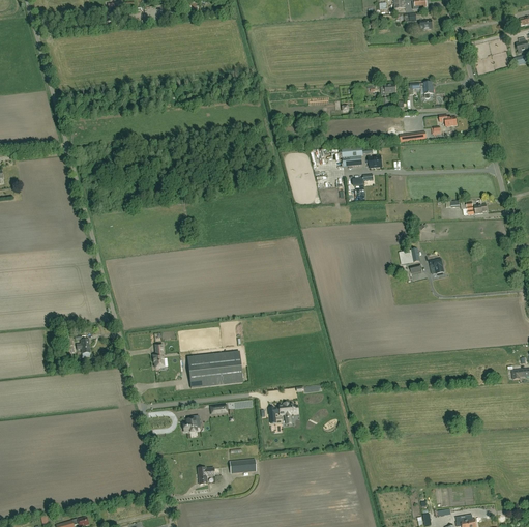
[(520,23),(528,21),(528,13),(519,17),(520,23)]
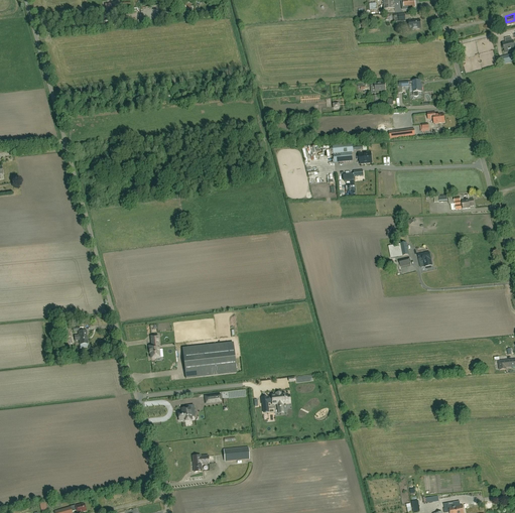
[(419,17),(408,18),(408,27),(420,26),(419,17)]
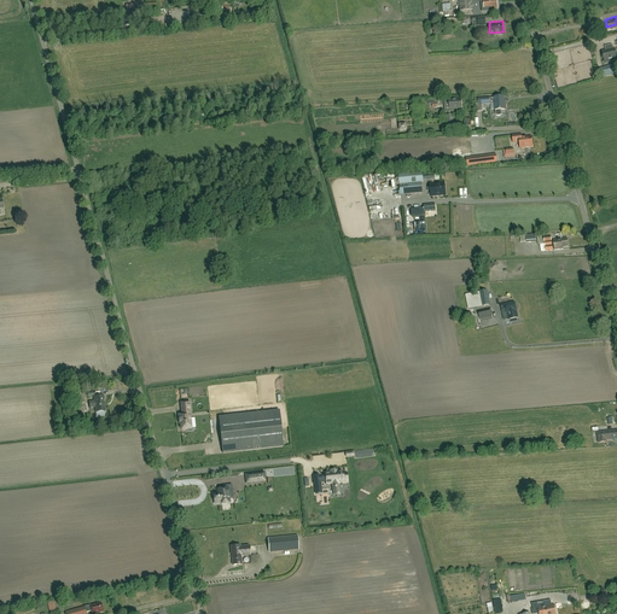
[(605,48),(601,48),(604,59),(612,58),(611,57),(615,56),(615,52),(616,52),(615,48),(613,48),(613,46),(612,46),(611,41),(605,42),(605,46),(605,48)]
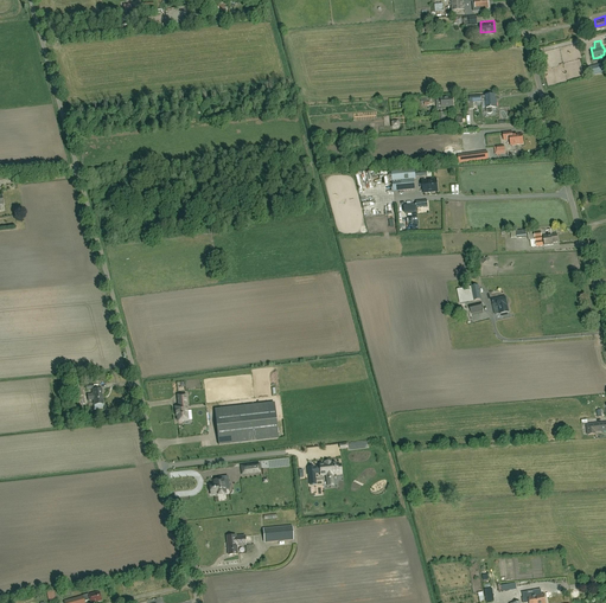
[(589,71),(604,68),(603,61),(587,64),(589,71)]
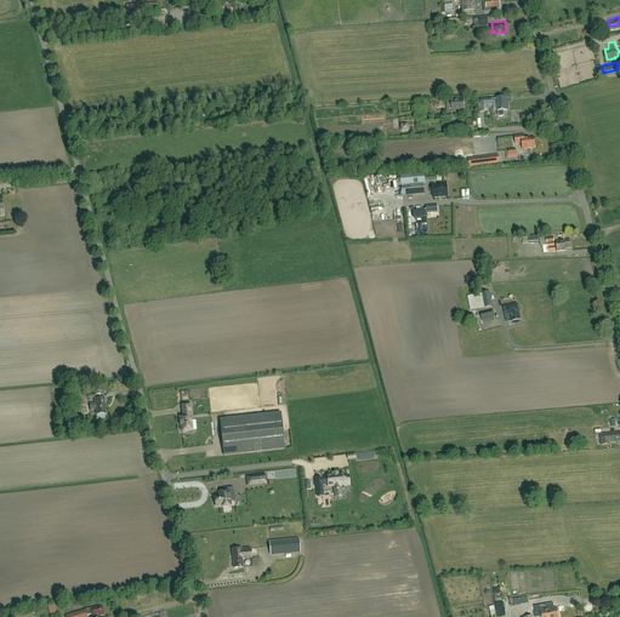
[(582,69),(587,74),(593,69),(587,64),(582,69)]
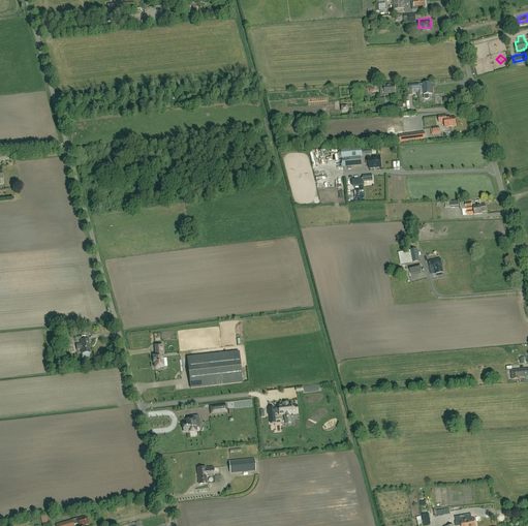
[(423,92),(423,95),(424,96),(427,96),(428,95),(428,91),(432,91),(432,86),(431,87),(430,80),(422,81),(417,81),(408,82),(408,87),(418,86),(423,86),(423,92)]
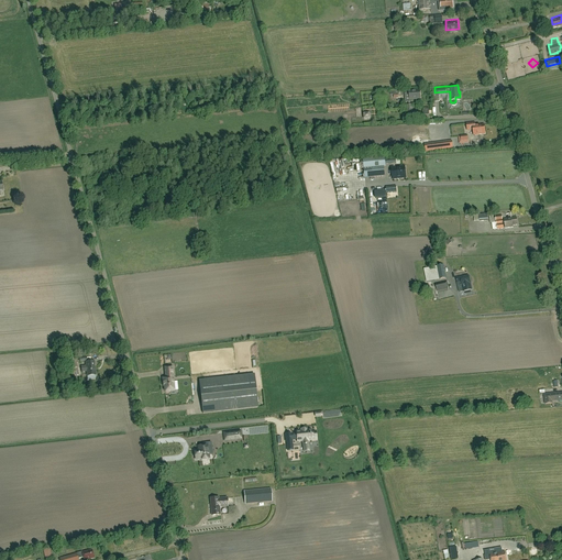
[(408,97),(419,96),(419,88),(408,88),(408,97)]
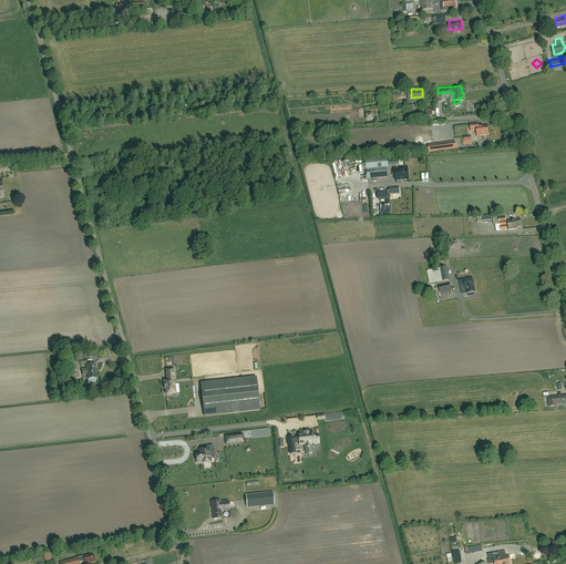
[(476,133),(487,132),(486,123),(477,124),(477,121),(469,122),(470,129),(473,127),(473,126),(475,125),(476,133)]
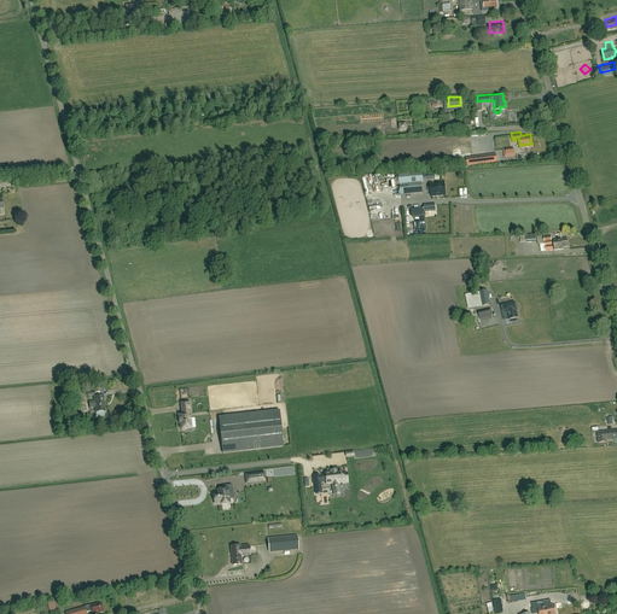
[(465,155),(466,163),(496,159),(495,151),(465,155)]
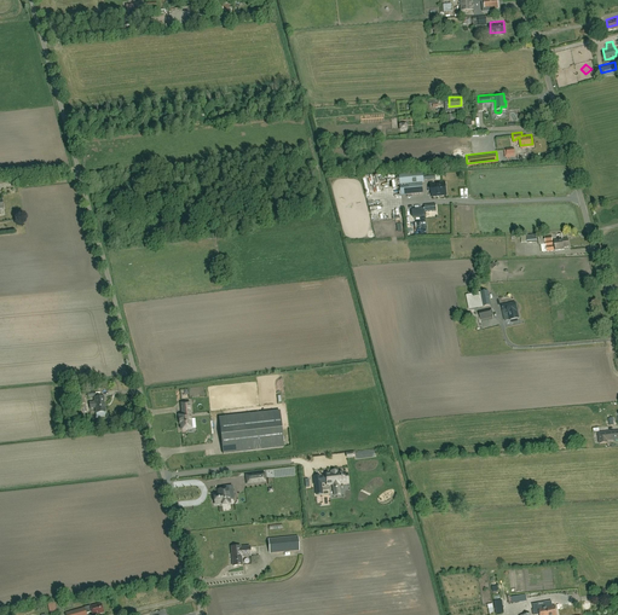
[(422,172),(421,169),(408,170),(398,172),(399,181),(408,181),(409,184),(399,184),(399,192),(409,191),(422,190),(420,178),(422,177),(422,172)]
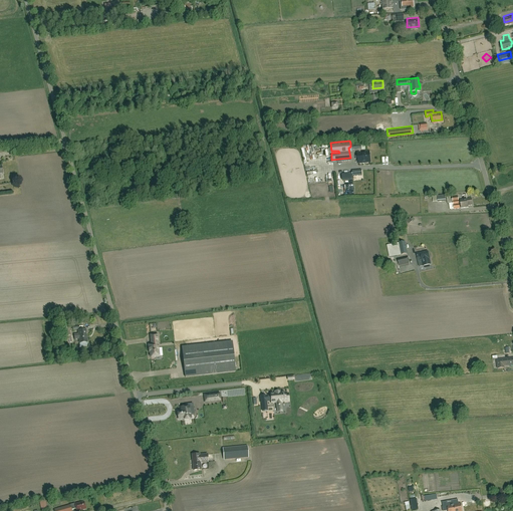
[(357,161),(369,160),(368,149),(356,150),(357,161)]
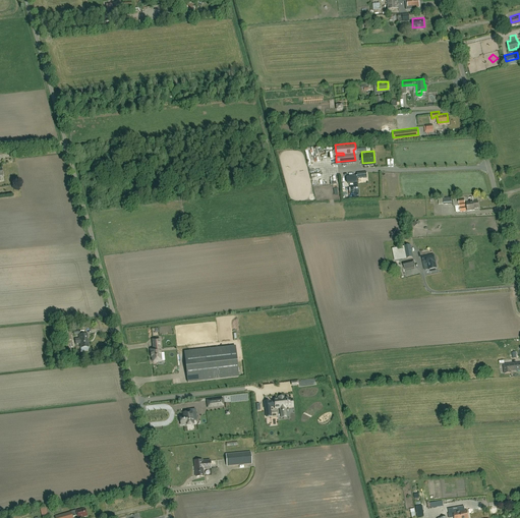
[(469,194),(470,198),(468,198),(468,199),(465,200),(466,209),(473,208),(473,206),(477,205),(476,197),(472,198),(471,194),(469,194)]
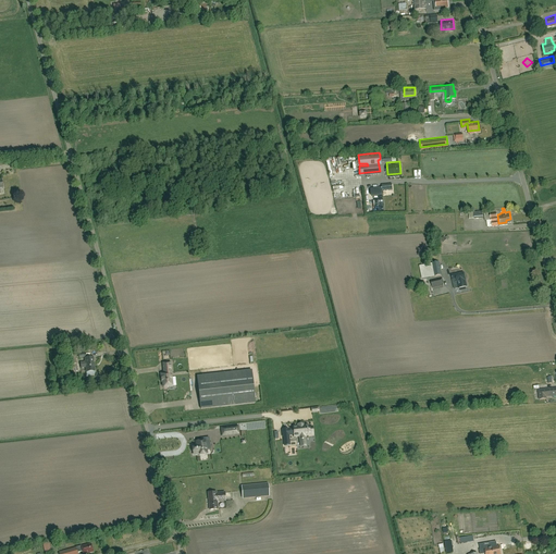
[(421,277),(433,273),(441,272),(437,259),(431,260),(418,263),(421,277)]
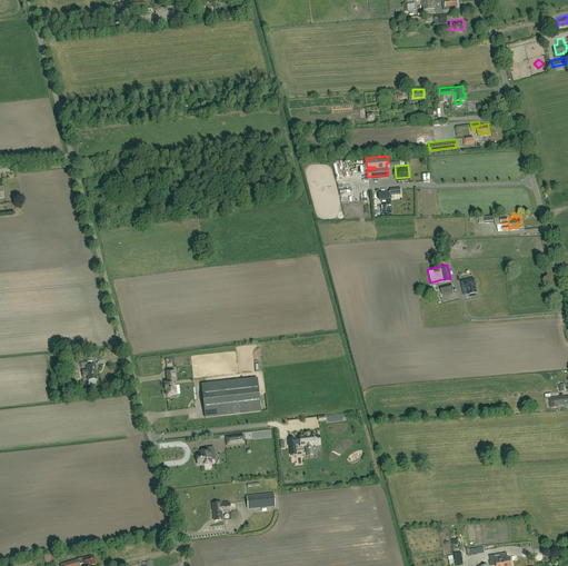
[(475,290),(475,288),(474,284),(475,284),(472,276),(464,278),(464,277),(460,278),(460,283),(465,281),(466,286),(467,291),(475,290)]
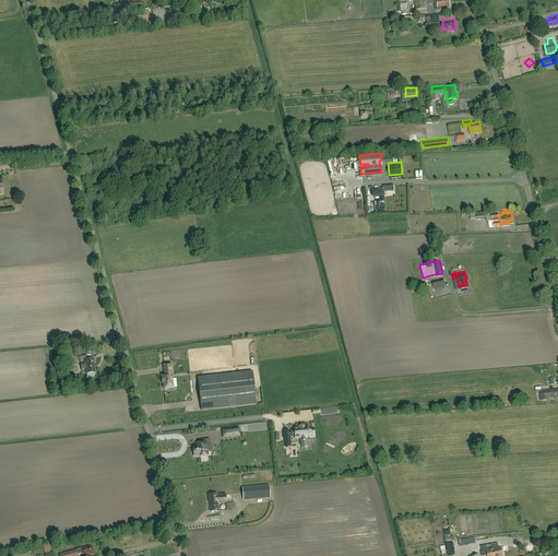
[(432,286),(443,284),(442,275),(430,279),(432,286)]
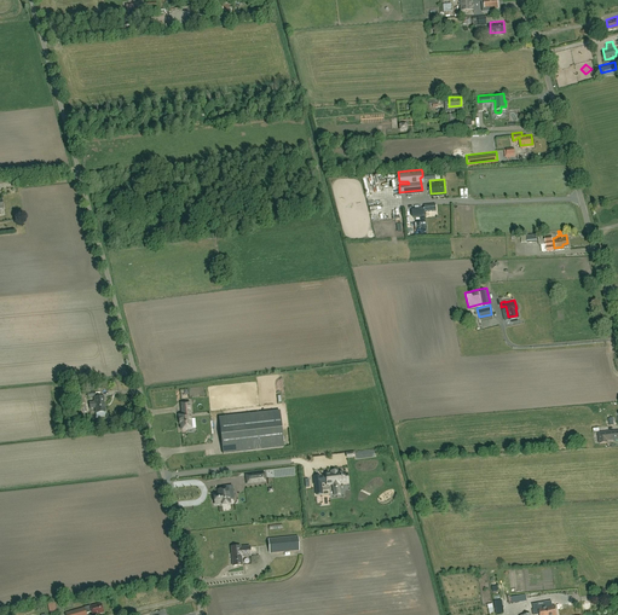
[(103,393),(93,394),(93,399),(88,400),(88,405),(94,405),(94,410),(104,408),(103,393)]
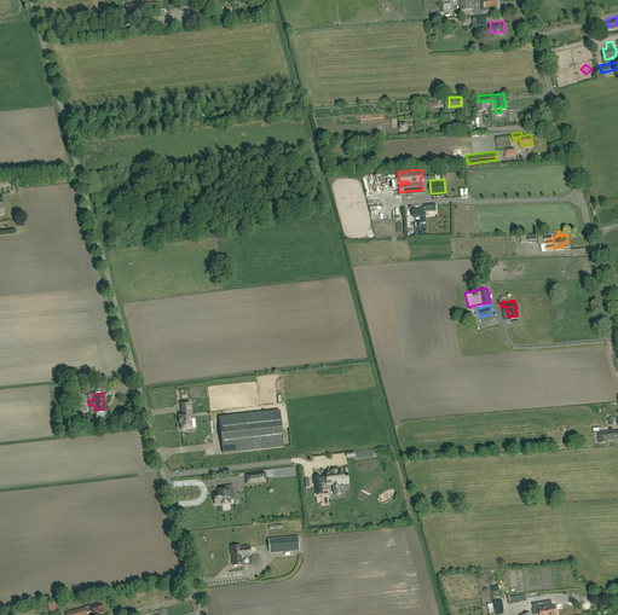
[(180,427),(182,428),(185,428),(185,427),(190,425),(188,399),(180,400),(182,411),(178,412),(178,418),(179,418),(180,427)]
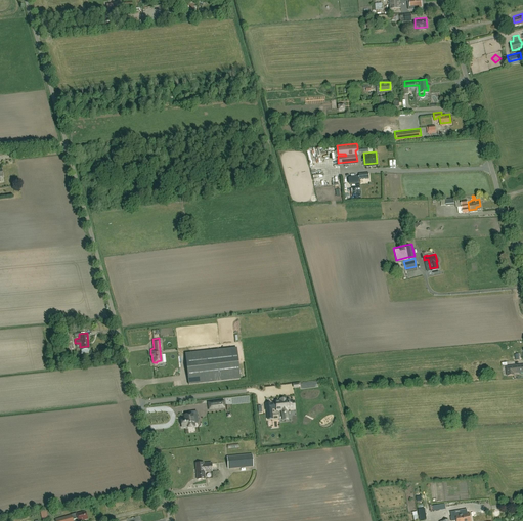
[(184,351),(187,382),(238,376),(235,345),(184,351)]
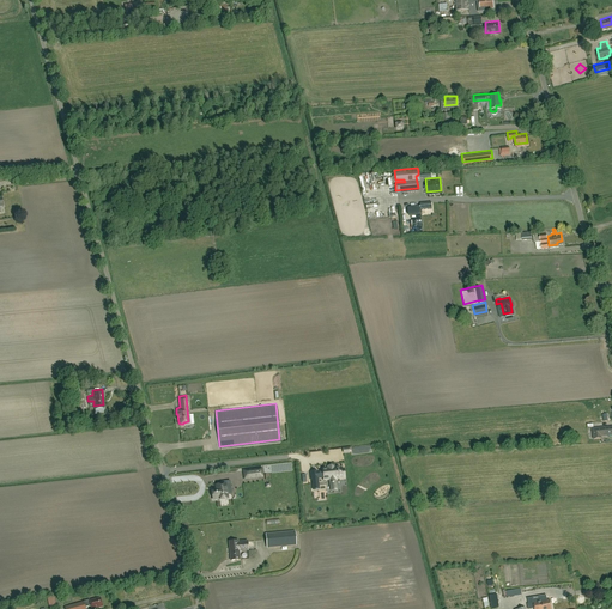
[(611,424),(591,426),(591,427),(592,437),(601,436),(600,433),(611,431),(611,424)]
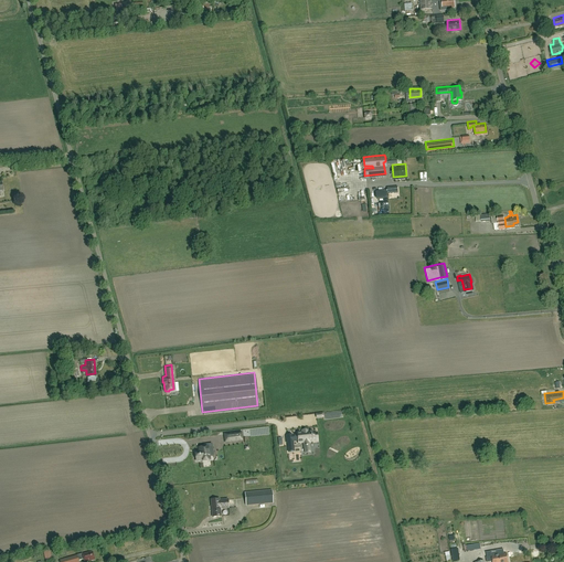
[(315,430),(312,431),(311,428),(307,430),(307,428),(301,430),(296,431),(297,441),(302,439),(304,444),(304,449),(308,449),(308,443),(307,439),(316,438),(315,430)]
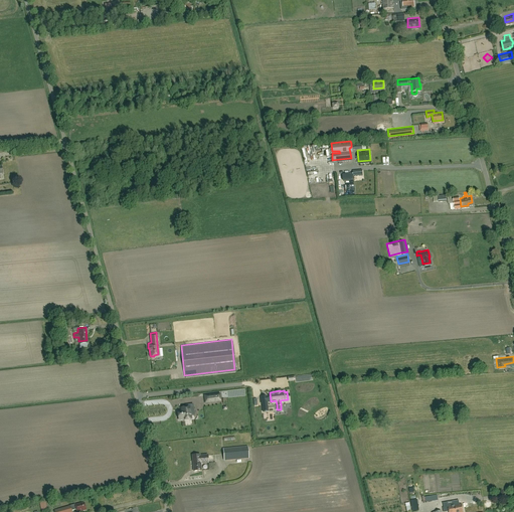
[(218,391),(210,392),(211,399),(215,398),(215,396),(219,395),(218,391)]
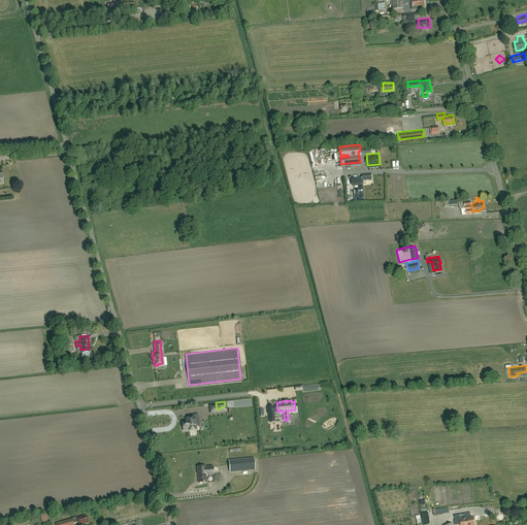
[(272,404),(272,403),(265,404),(266,411),(267,411),(268,420),(271,420),(273,419),(272,409),(276,409),(275,404),(272,404)]
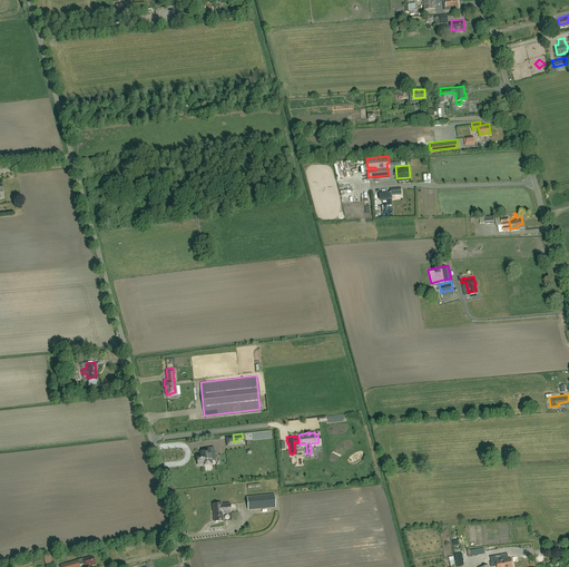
[(204,461),(204,458),(214,457),(213,445),(205,446),(205,448),(199,449),(199,452),(196,452),(196,455),(195,455),(195,458),(196,458),(197,462),(204,461)]
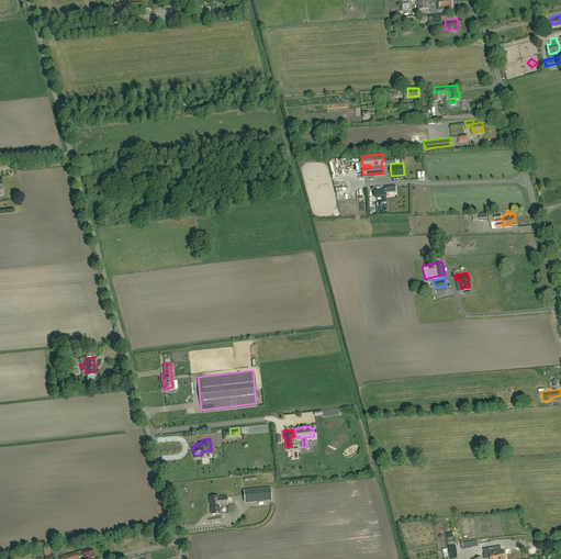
[(355,457),(355,449),(337,450),(337,453),(333,453),(333,459),(355,457)]
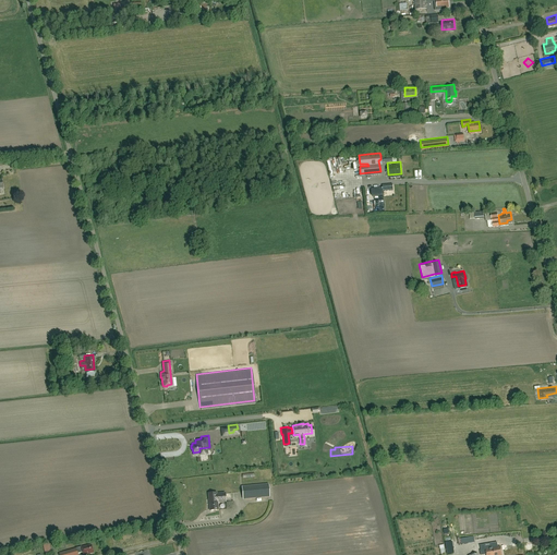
[(266,463),(267,474),(283,473),(282,468),(287,468),(286,462),(283,463),(283,462),(276,462),(275,455),(266,456),(267,460),(270,460),(270,463),(266,463)]
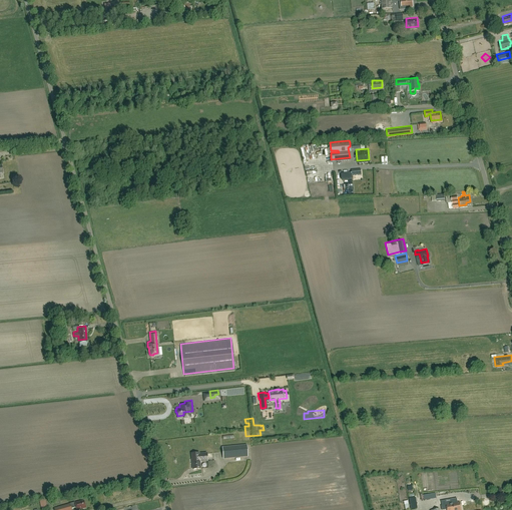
[(222,456),(246,454),(245,442),(221,445),(222,456)]
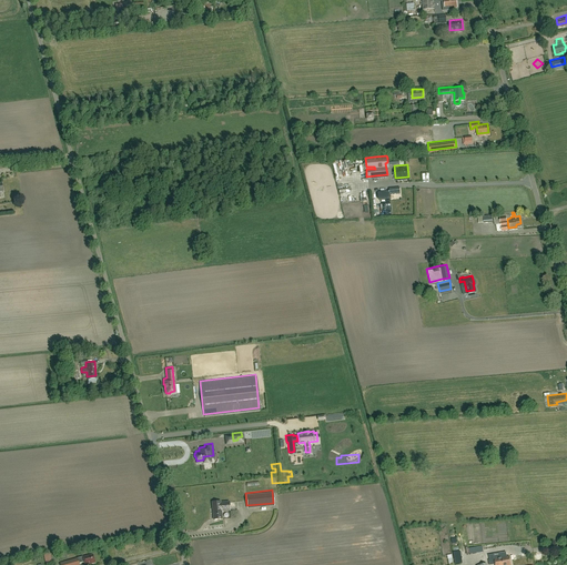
[(220,508),(229,507),(228,500),(220,500),(220,498),(211,500),(212,517),(221,516),(220,508)]
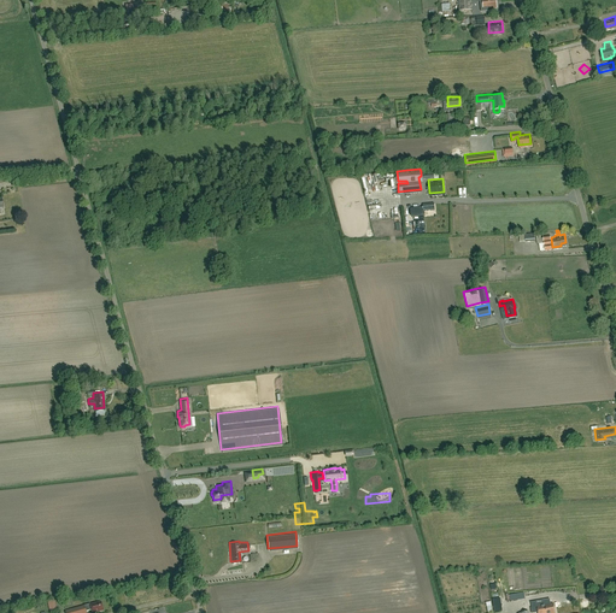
[(540,597),(529,600),(531,607),(529,607),(531,611),(537,609),(537,612),(545,612),(555,612),(552,600),(550,601),(549,596),(544,597),(541,597),(540,597)]
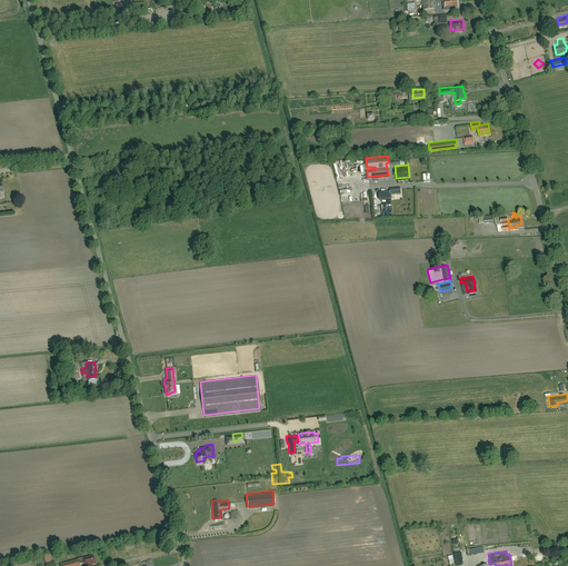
[(85,564),(93,560),(91,553),(82,555),(81,555),(59,560),(60,565),(75,565),(79,565),(78,562),(83,560),(85,564)]
